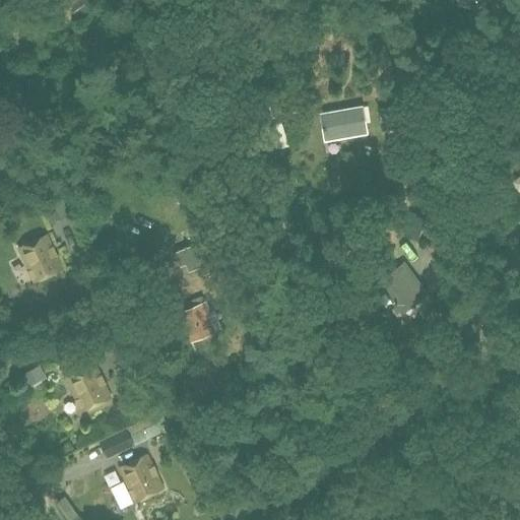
[(93,5),(101,1),(100,0),(71,0),(79,12),(92,4),(93,5)]
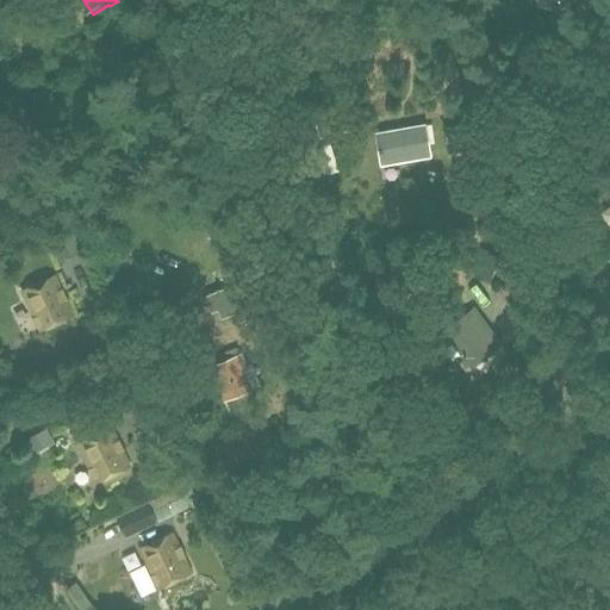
[(539,0),(541,11),(590,2),(589,0),(539,0)]
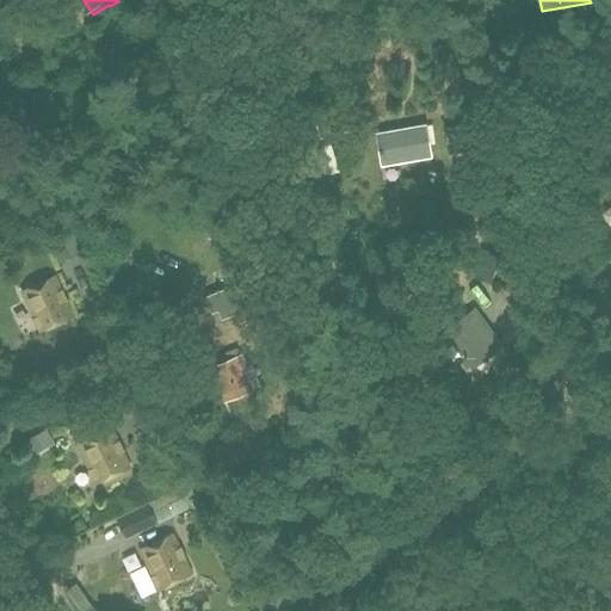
[(382,165),(431,155),(425,124),(376,134),(382,165)]
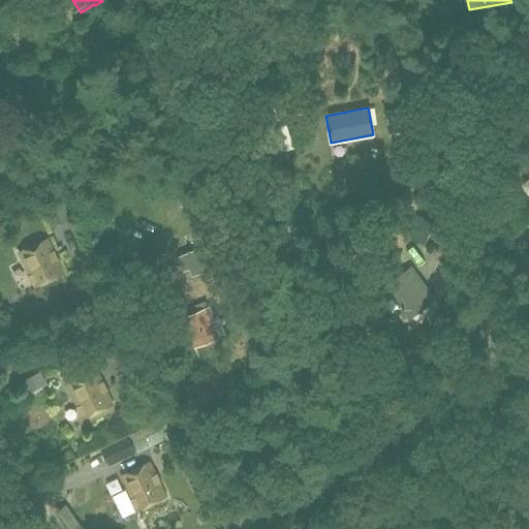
[(284,151),(300,148),(297,132),(280,135),(284,151)]
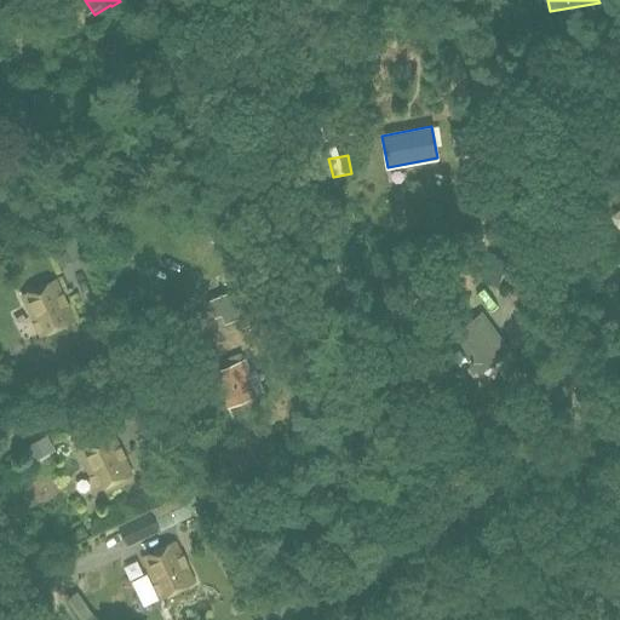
[(498,287),(506,260),(488,254),(480,281),(498,287)]
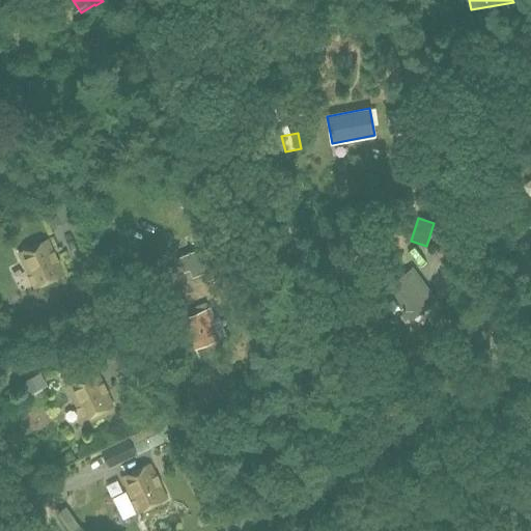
[(190,271),(192,278),(213,270),(207,256),(220,251),(210,228),(197,233),(202,248),(177,259),(182,274),(190,271)]
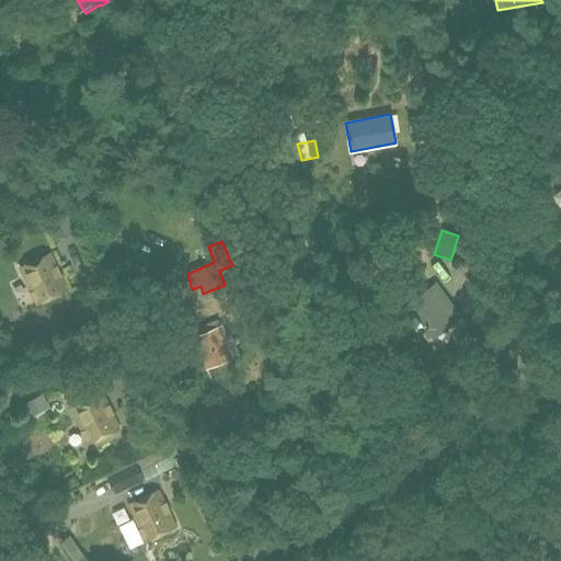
[(20,267),(37,305),(67,290),(49,254),(20,267)]
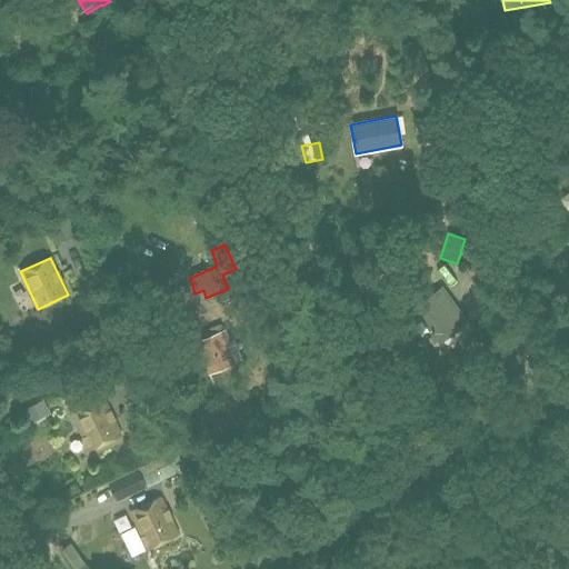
[(437,340),(465,319),(440,288),(413,308),(437,340)]
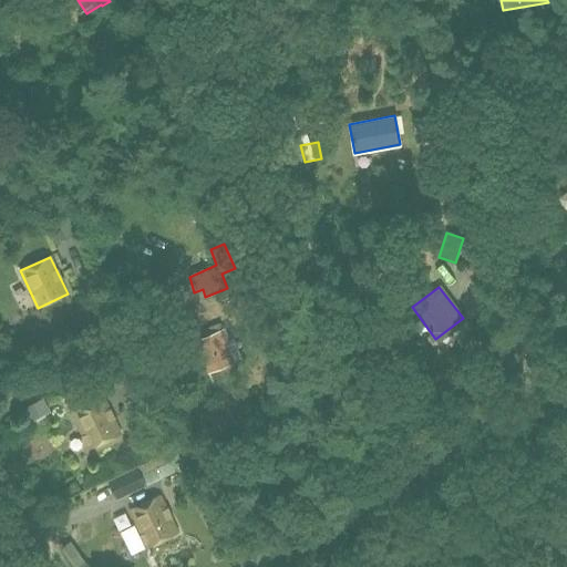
[(210,369),(232,360),(224,342),(228,340),(224,330),(199,341),(210,369)]
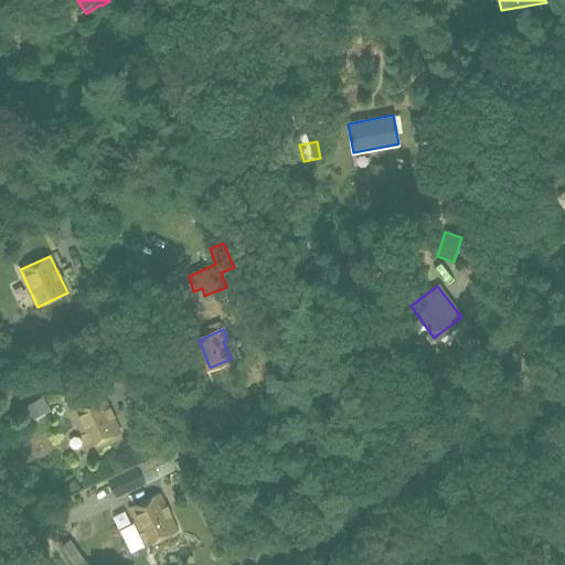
[(73,409),(89,446),(119,433),(103,395),(73,409)]
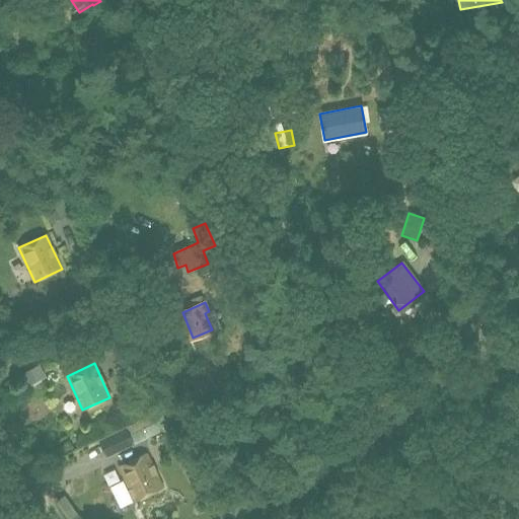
[(116,449),(133,441),(127,429),(109,437),(116,449)]
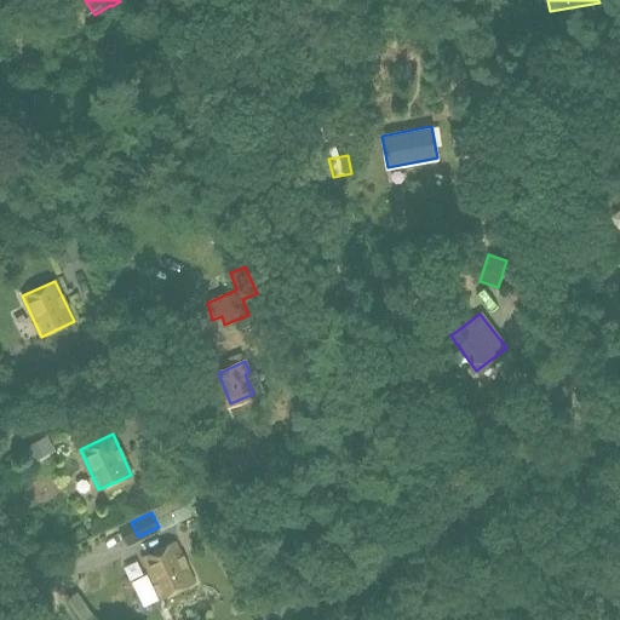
[(116,562),(142,550),(135,533),(109,544),(116,562)]
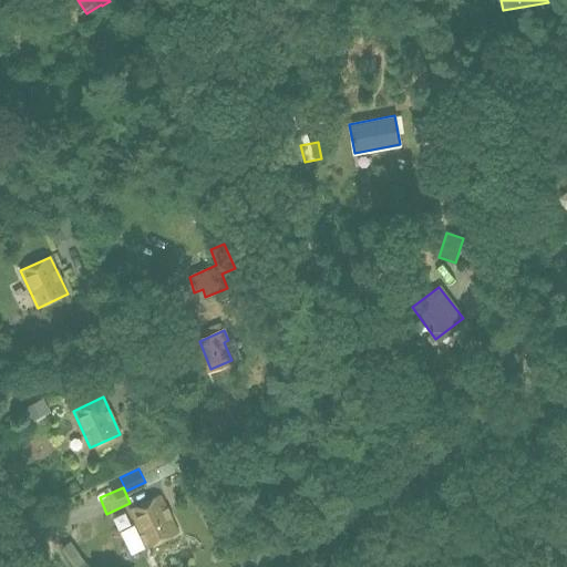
[(130,509),(147,547),(177,533),(160,496),(130,509)]
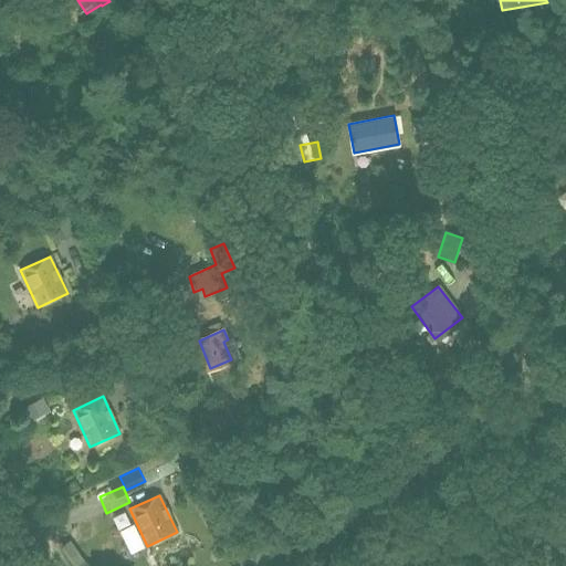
[(8,541),(0,531),(0,554),(3,557),(16,548),(9,540),(8,541)]
